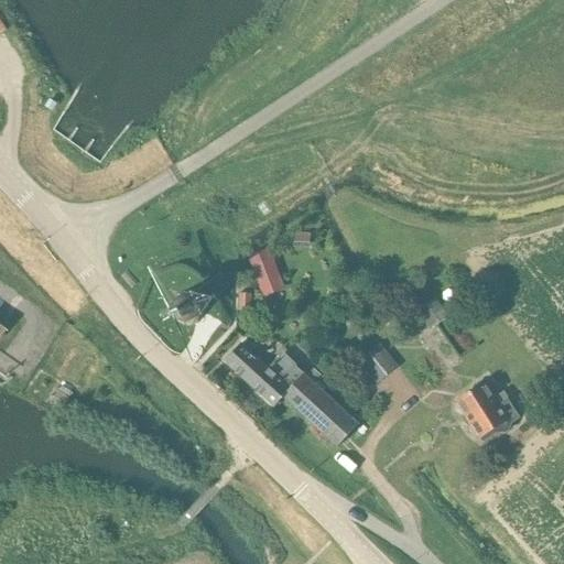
[(294,248),(311,248),(311,232),(295,232),(294,248)]
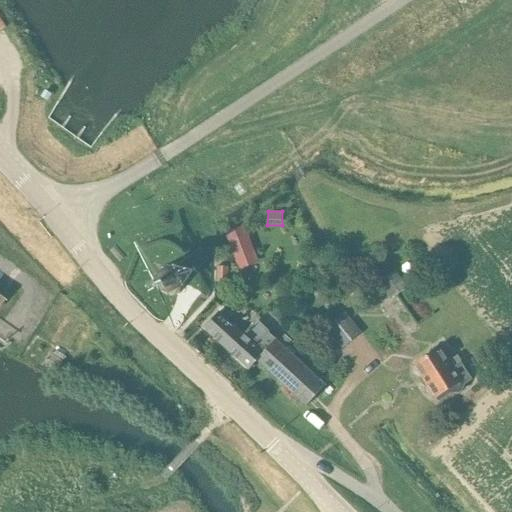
[(239,270),(259,263),(245,226),(225,233),(239,270)]
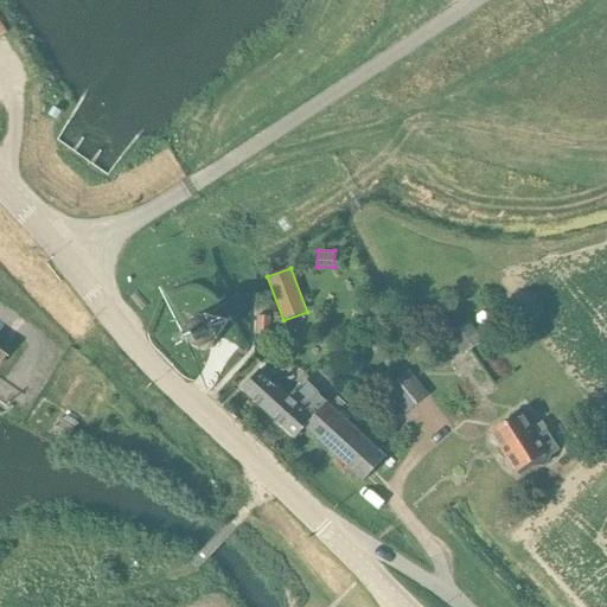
[(184,331),(184,332),(184,333),(184,336),(185,337),(185,338),(186,340),(186,342),(187,343),(189,344),(190,345),(191,346),(192,347),(193,349),(195,349),(196,350),(197,350),(199,351),(200,351),(202,351),(204,351),(205,351),(206,351),(209,350),(210,350),(211,349),(212,349),(215,347),(216,346),(217,345),(217,344),(218,343),(219,342),(221,339),(221,338),(221,337),(222,334),(222,333),(222,332),(222,330),(236,318),(248,307),(237,293),(224,304),(211,315),(210,315),(209,314),(208,314),(205,314),(204,314),(203,314),(202,314),(199,314),(198,314),(197,314),(195,315),(193,317),(192,317),(191,318),(190,319),(189,320),(187,321),(186,323),(186,324),(185,326),(185,327),(184,328),(184,331)]
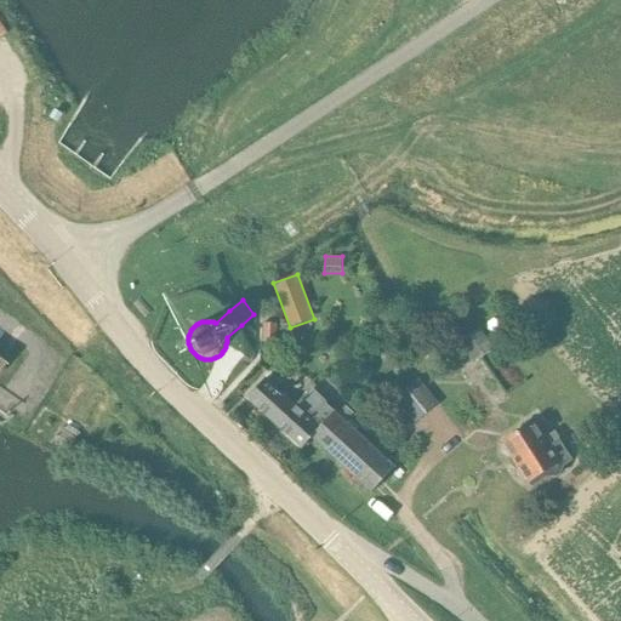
[(345,313),(336,322),(355,337),(363,328),(345,313)]
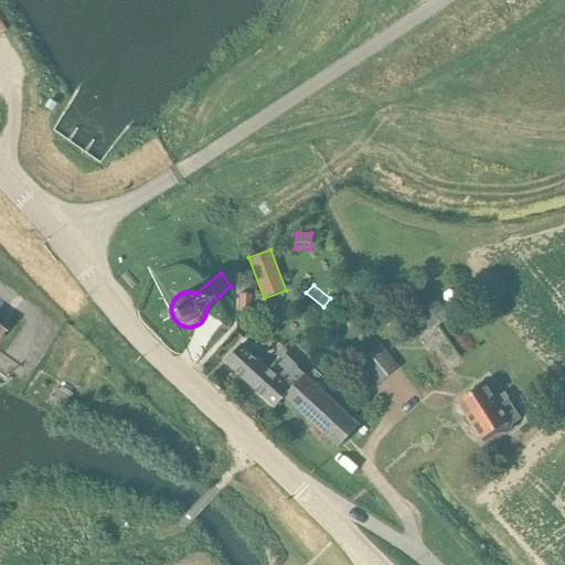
[(249,295),(240,295),(240,312),(249,312),(249,295)]
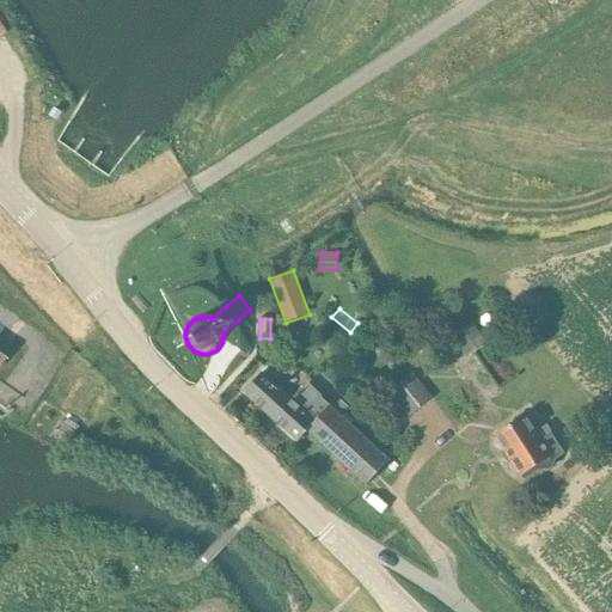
[(262,373),(244,393),(267,414),(299,442),(308,432),(367,485),(390,460),(331,407),(322,399),(324,397),(308,384),(307,381),(291,399),(267,378),(262,373)]
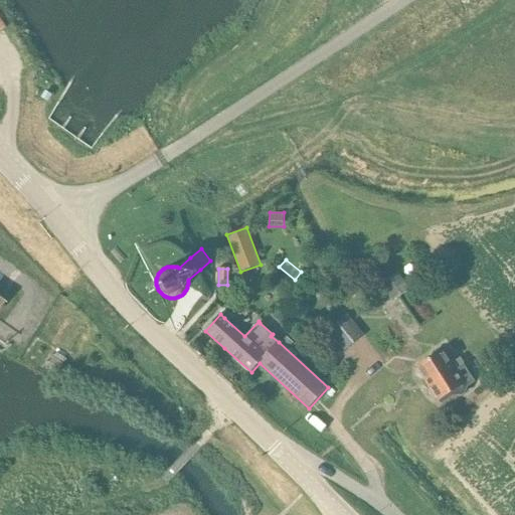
[(347,314),(328,330),(343,349),(344,351),(364,335),(363,334),(347,314)]
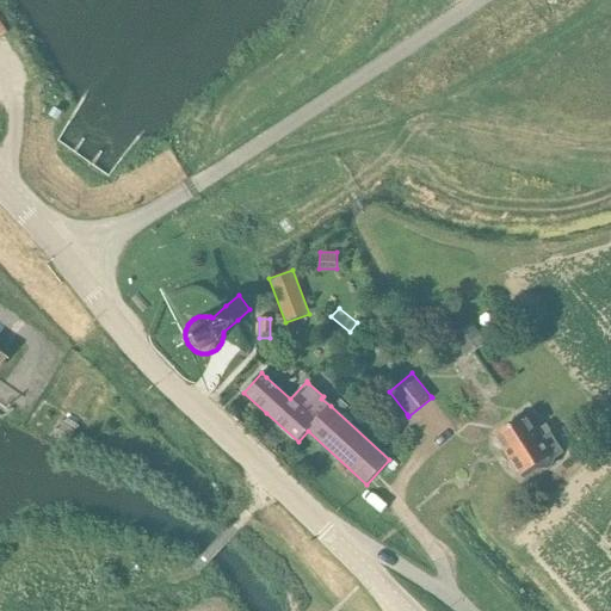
[(526,414),(494,434),(519,476),(523,480),(542,469),(550,469),(555,461),(565,455),(550,433),(545,425),(537,430),(526,414)]
